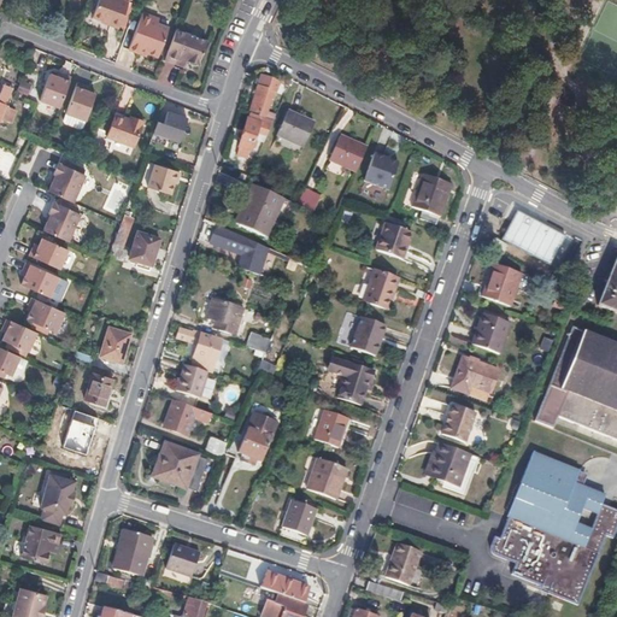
[(128,6),(109,0),(99,0),(92,21),(103,24),(118,30),(128,6)]
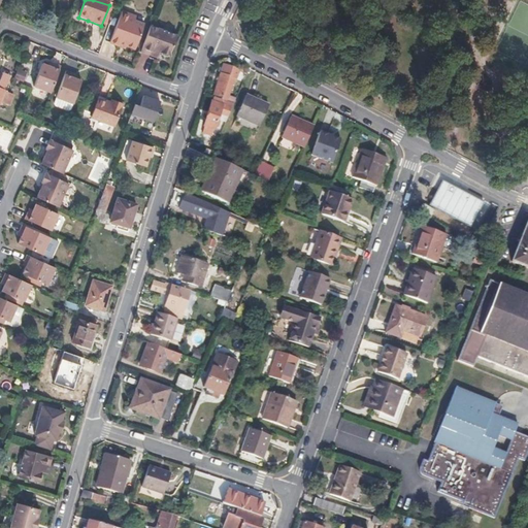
[(135,20),(121,14),(108,46),(118,50),(119,46),(124,48),(134,53),(143,27),(134,24),(135,20)]
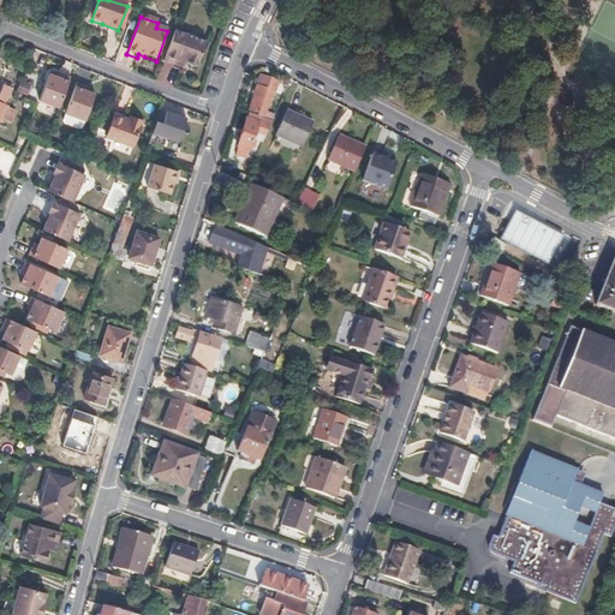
[(207,47),(173,35),(163,64),(177,69),(179,61),(185,64),(187,70),(193,71),(198,70),(207,47)]
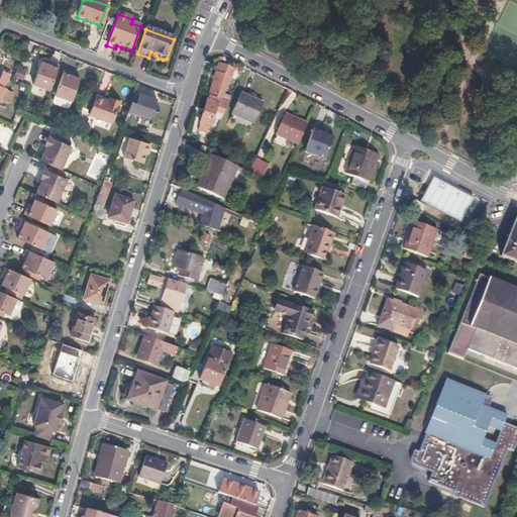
[(25,44),(17,41),(12,54),(20,58),(25,44)]
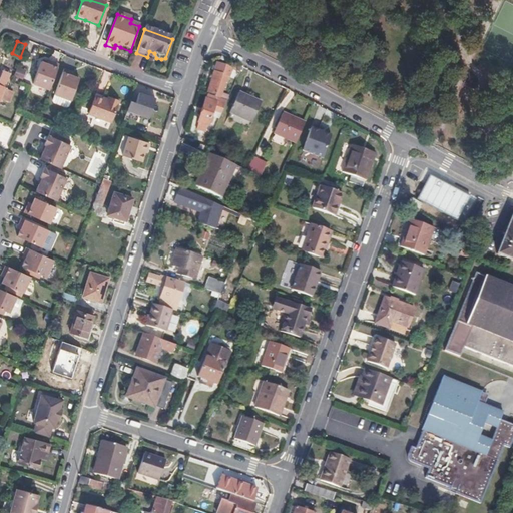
[(48,61),(43,59),(32,85),(49,92),(58,67),(53,65),(47,63),(48,61)]
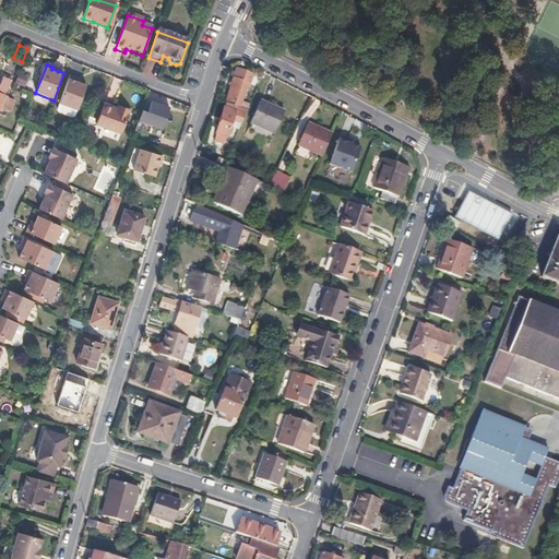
[(233,79),(232,79),(225,99),(234,103),(239,86),(245,87),(248,78),(242,75),(244,71),(236,68),(233,79)]
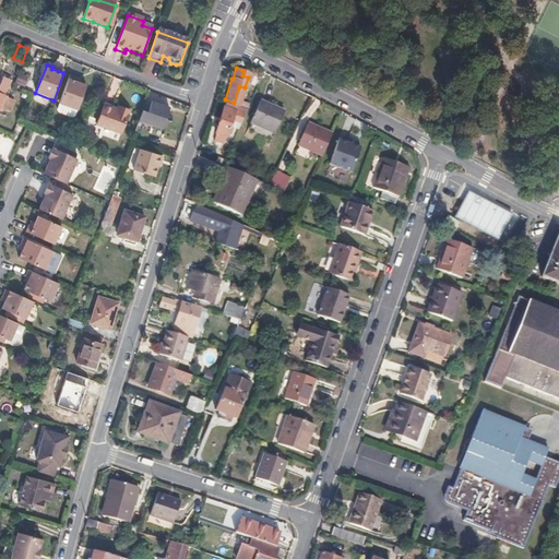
[(11,80),(2,76),(0,82),(0,93),(4,95),(11,80)]
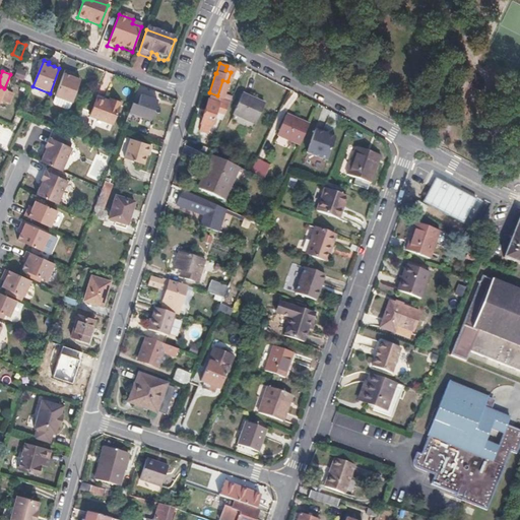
[(72,73),(67,71),(56,99),(57,100),(73,106),(83,81),(76,78),(71,76),(72,73)]
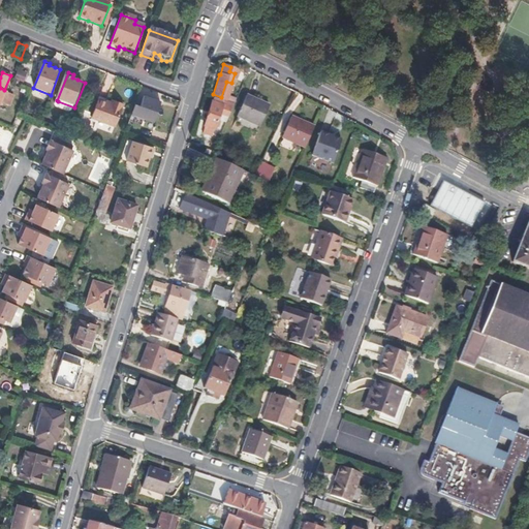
[(244,80),(240,78),(227,102),(234,103),(244,80)]
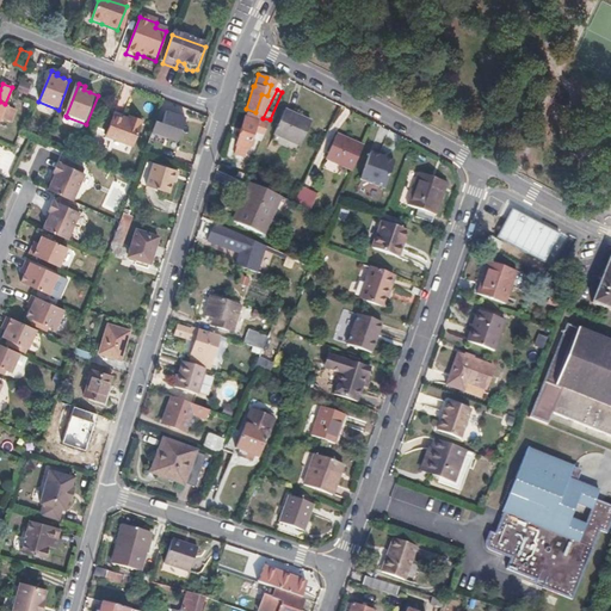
[(161,122),(155,121),(150,131),(177,140),(184,119),(176,117),(177,113),(166,110),(161,122)]
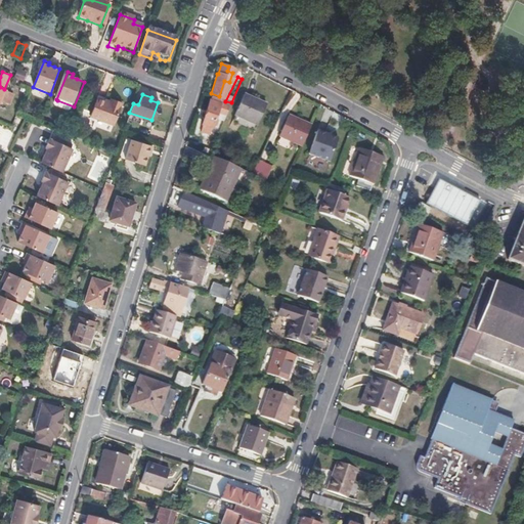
[(266,106),(244,95),(234,117),(257,127),(266,106)]
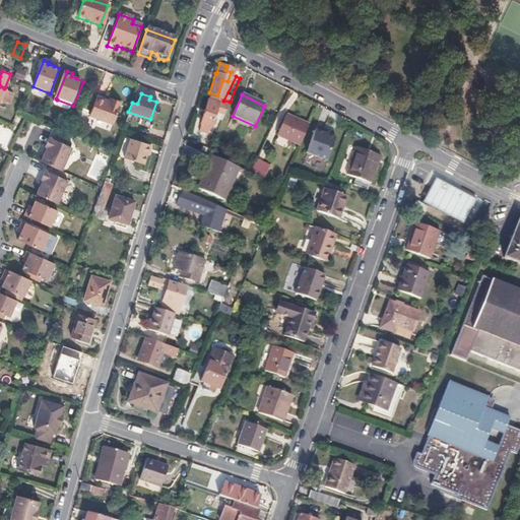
[(209,101),(207,100),(200,124),(209,128),(210,124),(213,126),(216,118),(213,117),(214,112),(223,115),(230,102),(223,101),(210,95),(209,101)]
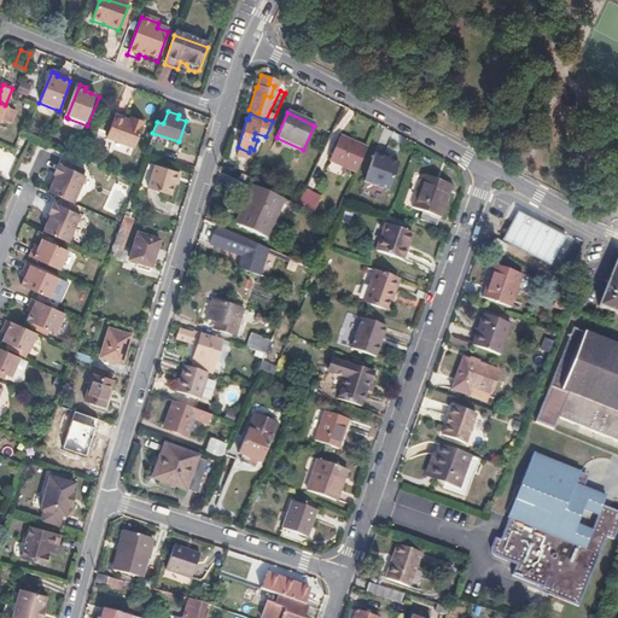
[(124,121),(116,117),(109,139),(134,149),(144,124),(132,121),(130,123),(124,121)]
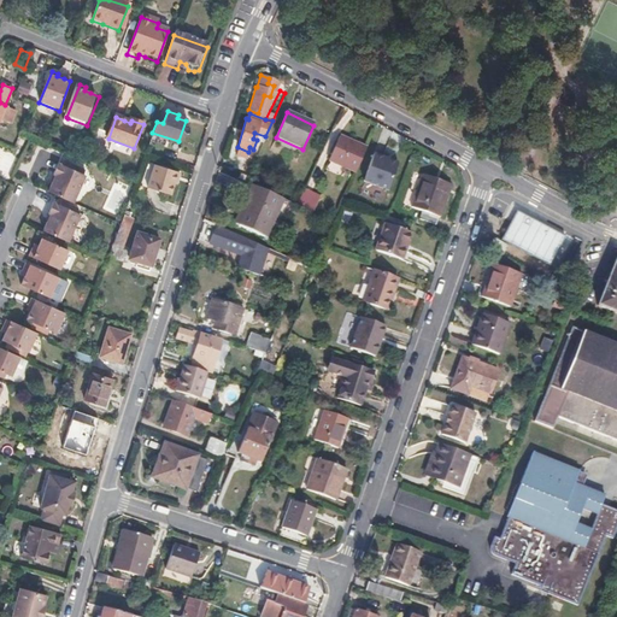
[(68,118),(65,124),(66,128),(81,133),(84,131),(87,125),(68,118)]
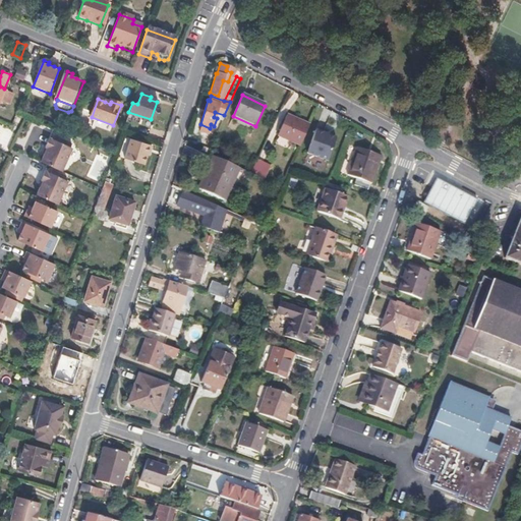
[(308,124),(286,114),(278,133),(300,143),(308,124)]
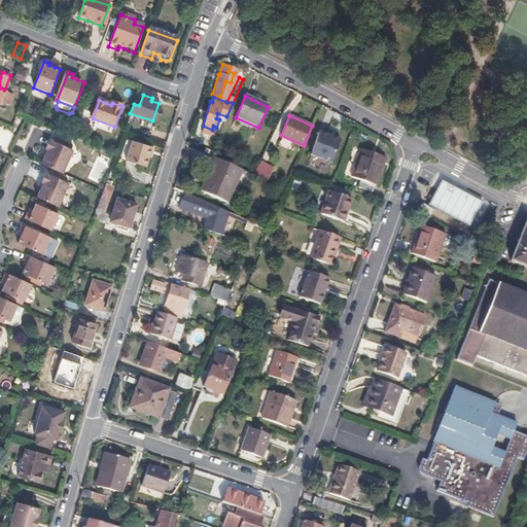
[(92,121),(96,124),(95,128),(112,134),(114,127),(93,118),(92,121)]
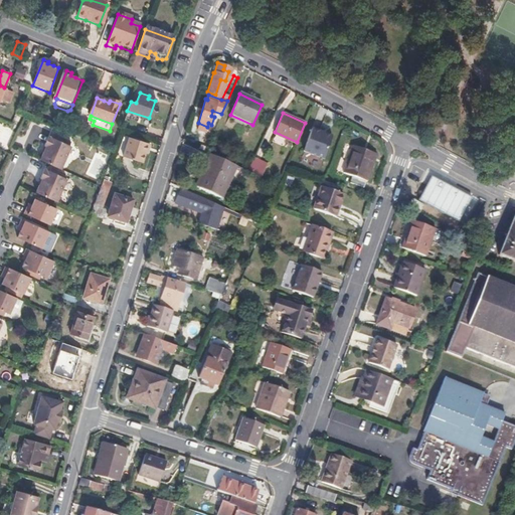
[(207,127),(198,123),(196,130),(205,133),(207,127)]
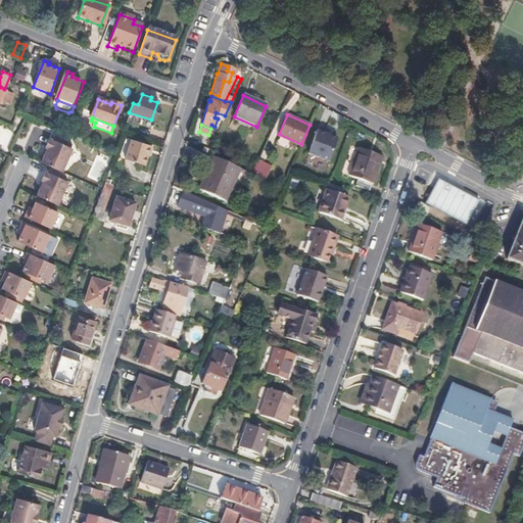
[(328,161),(336,138),(316,131),(306,153),(328,161)]
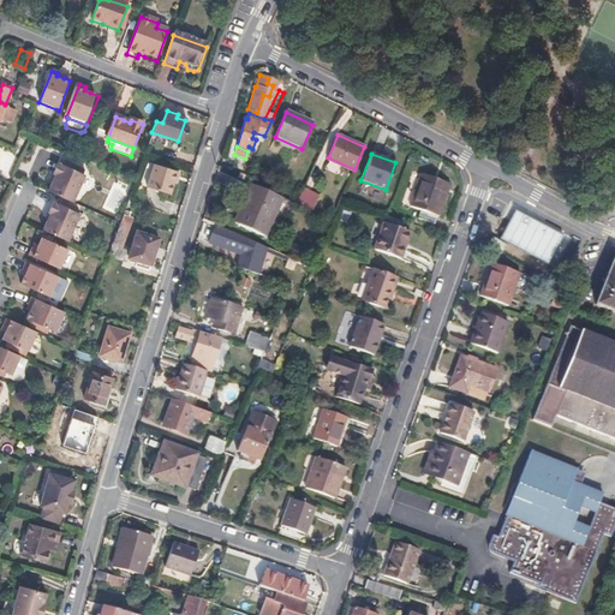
[(177,171),(154,162),(145,185),(153,187),(168,193),(172,183),(177,171)]
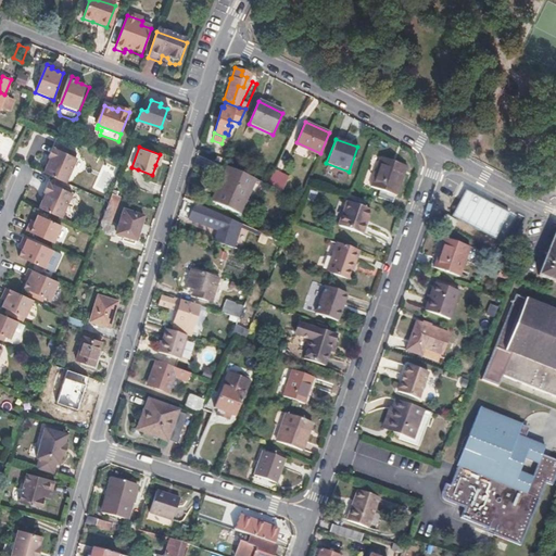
[(50,158),(51,158),(45,174),(65,184),(77,159),(54,148),(50,158)]
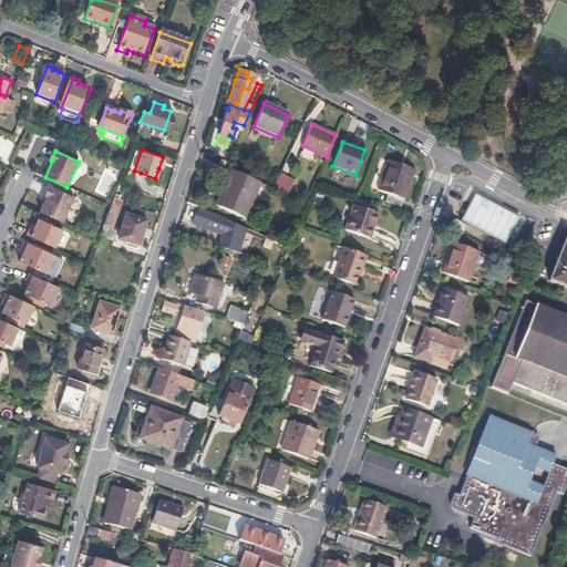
[(412,175),(385,166),(378,189),(389,193),(387,200),(402,205),(412,175)]
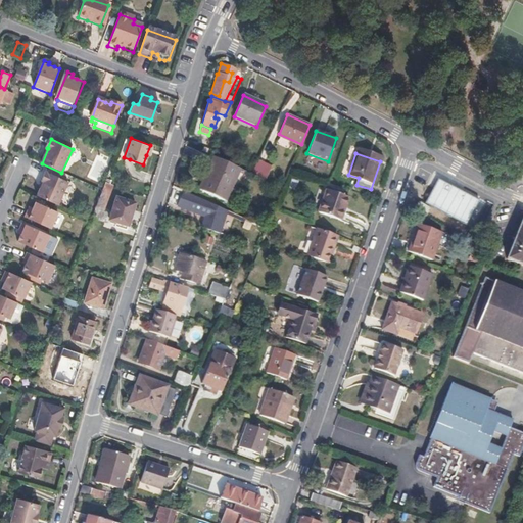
[(207,171),(209,172),(201,191),(224,201),(239,169),(214,156),(207,171)]
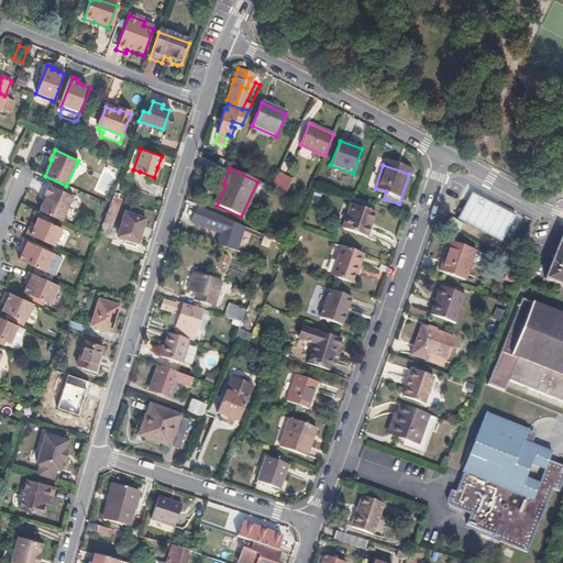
[(285,175),(277,172),(269,187),(284,192),(287,186),(280,184),(285,175)]
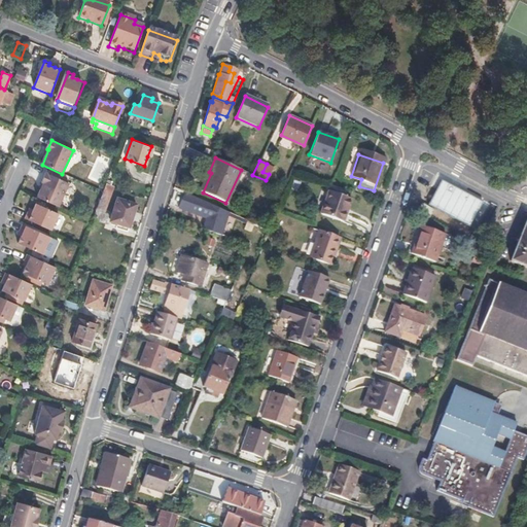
[(42,182),(43,183),(37,198),(59,207),(69,183),(46,173),(42,182)]
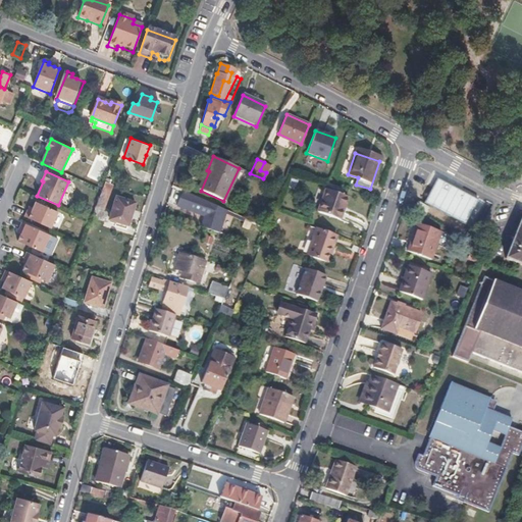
[(491,201),(440,176),(422,216),(471,242),(491,201)]
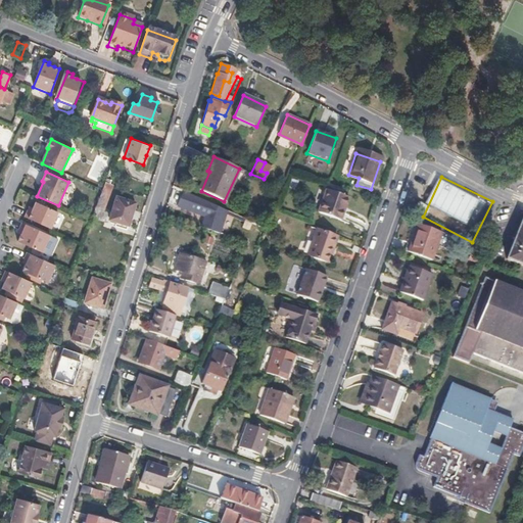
[(103,184),(101,190),(95,206),(103,209),(111,187),(103,184)]
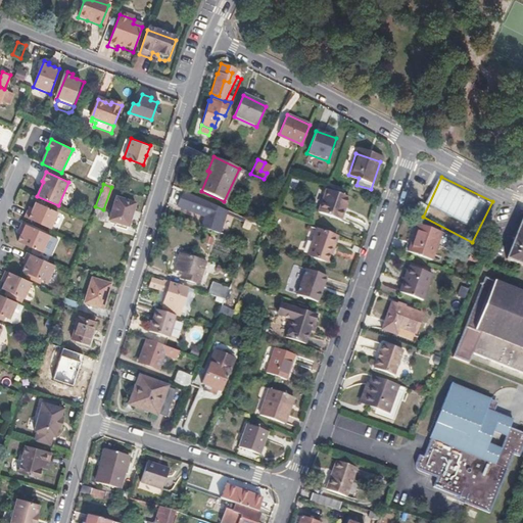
[(346,198),(325,189),(317,212),(338,221),(346,198)]
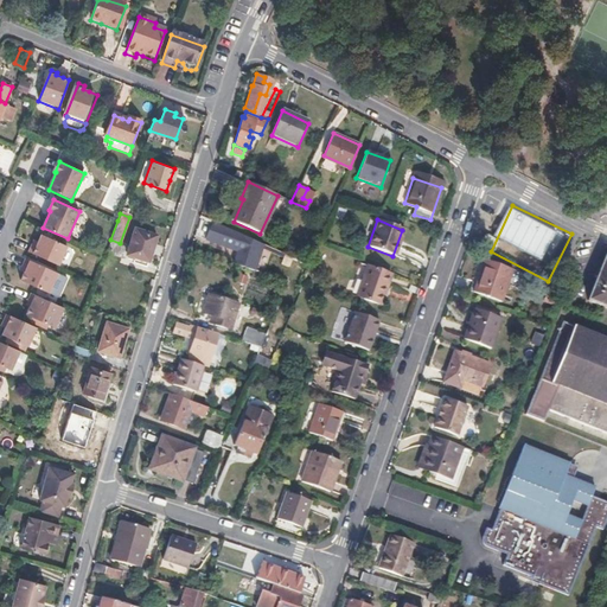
[(155,235),(134,228),(126,254),(147,261),(155,235)]
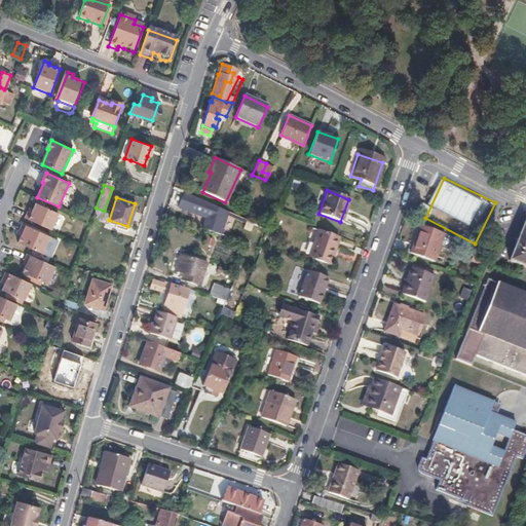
[(192,203),(180,199),(177,207),(196,215),(199,208),(207,211),(209,204),(195,197),(192,203)]
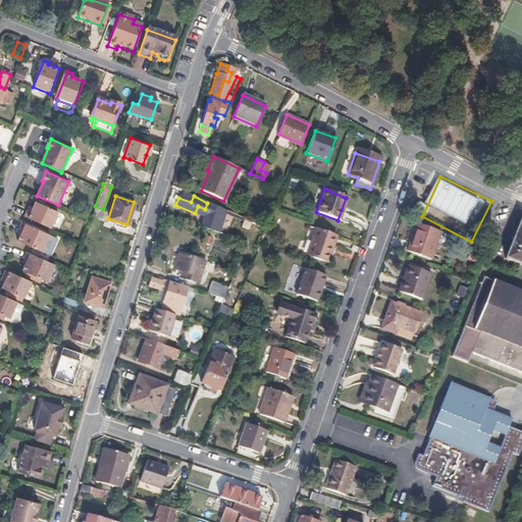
[(32,210),(29,209),(24,217),(50,228),(58,212),(36,202),(32,210)]
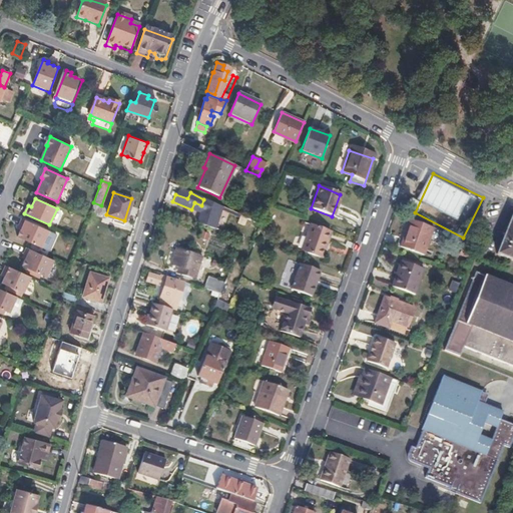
[(201,205),(194,202),(191,209),(199,211),(202,212),(204,206),(201,205)]
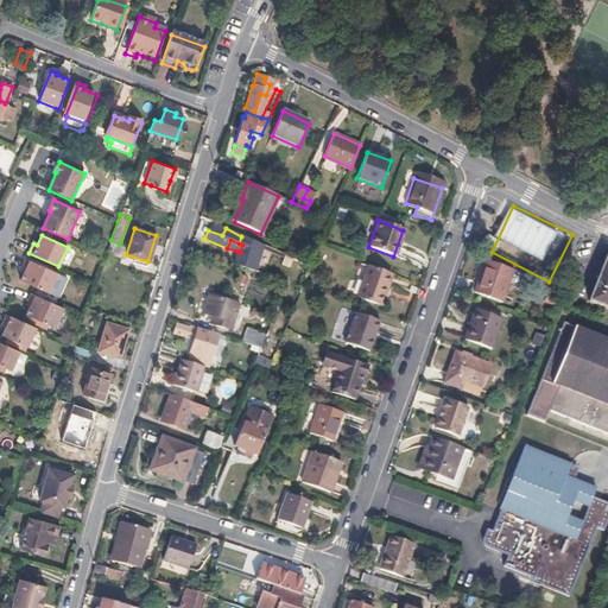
[(240,252),(236,251),(233,264),(234,264),(242,266),(247,254),(240,252)]
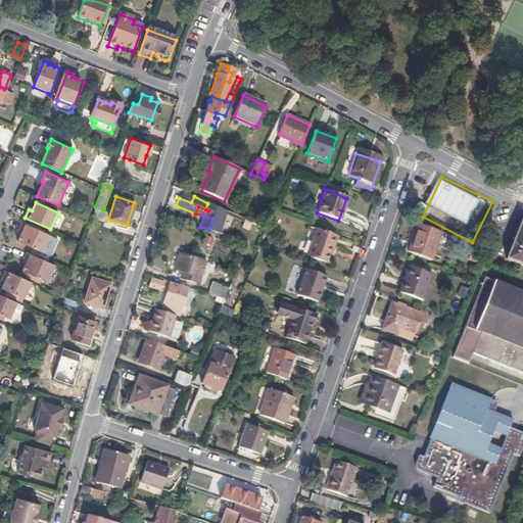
[(522,219),(521,218),(505,257),(522,265),(522,219)]
